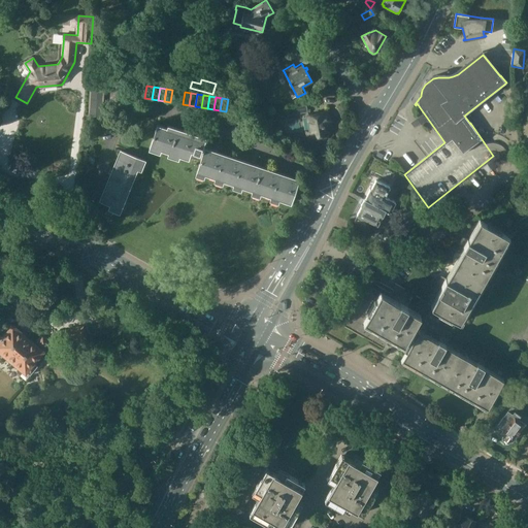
[(231,112),(237,113),(239,101),(234,100),(231,112)]
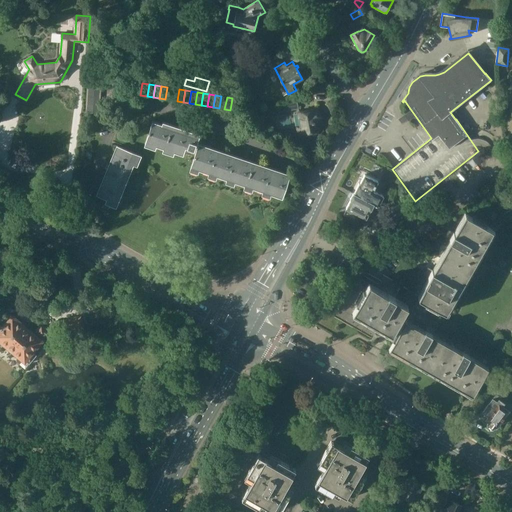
[(287,115),(286,111),(299,108),(296,98),(277,107),(279,116),(287,115)]
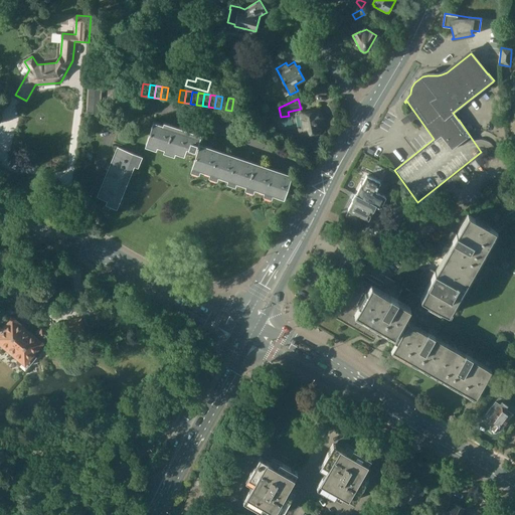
[(338,108),(334,102),(328,106),(332,112),(338,108)]
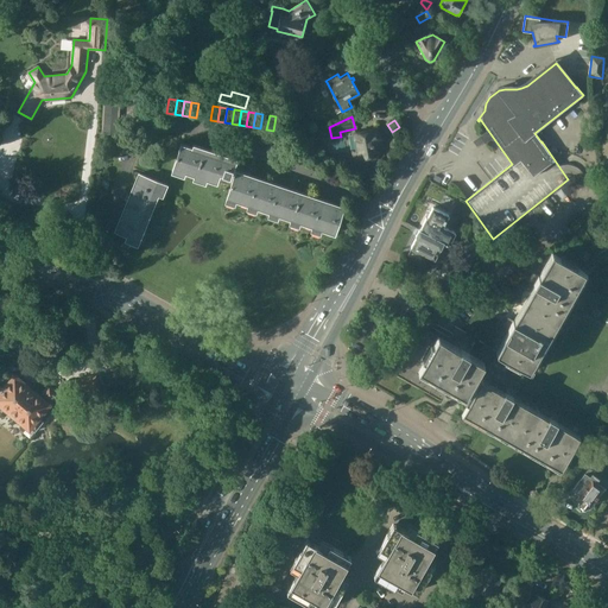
[(302,135),(289,127),(284,134),(297,143),(302,135)]
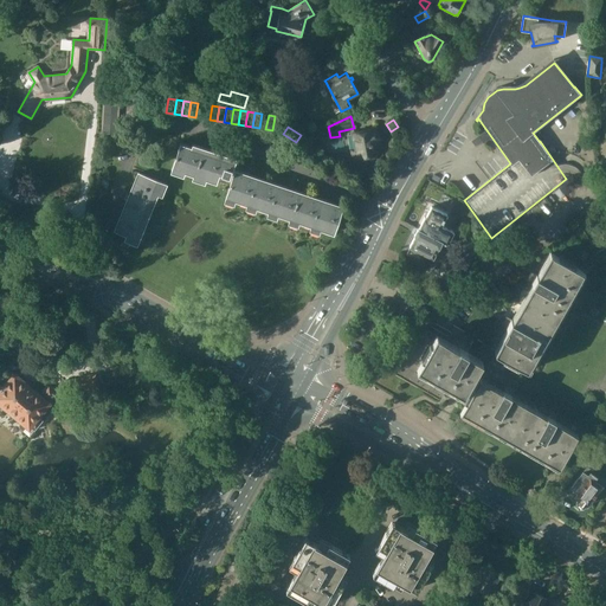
[(385,144),(375,127),(368,131),(354,134),(358,150),(352,153),(353,161),(376,156),(375,149),(385,144)]
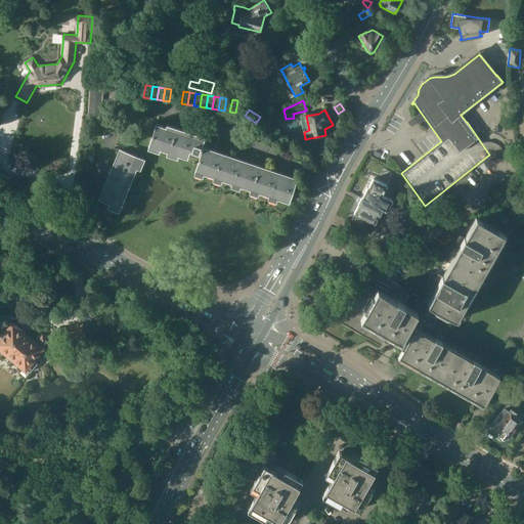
[(157,123),(148,147),(159,150),(160,147),(168,149),(167,154),(177,157),(178,154),(187,156),(190,146),(192,146),(191,149),(199,153),(204,136),(194,133),(193,136),(157,123)]
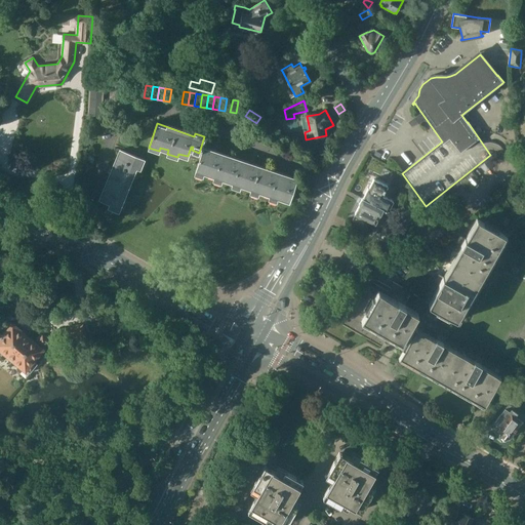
[(112,168),(109,174),(111,175),(101,200),(110,204),(109,207),(109,208),(111,204),(120,208),(140,159),(145,160),(121,150),(113,168),(112,168)]
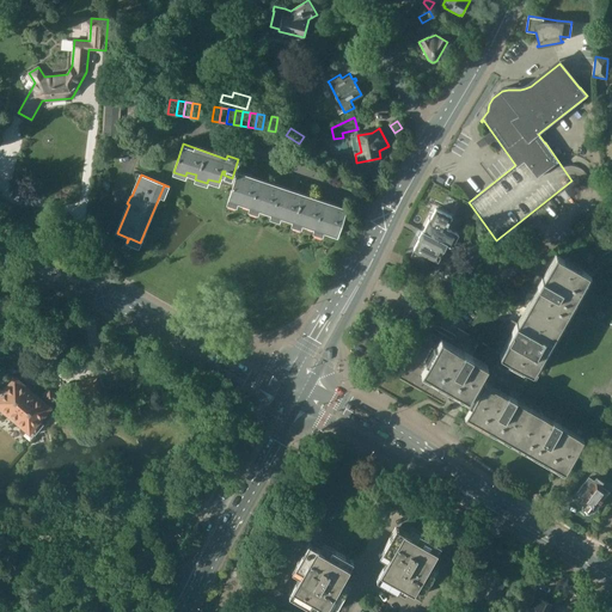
[(346,212),(237,175),(228,199),(337,236),(346,212)]
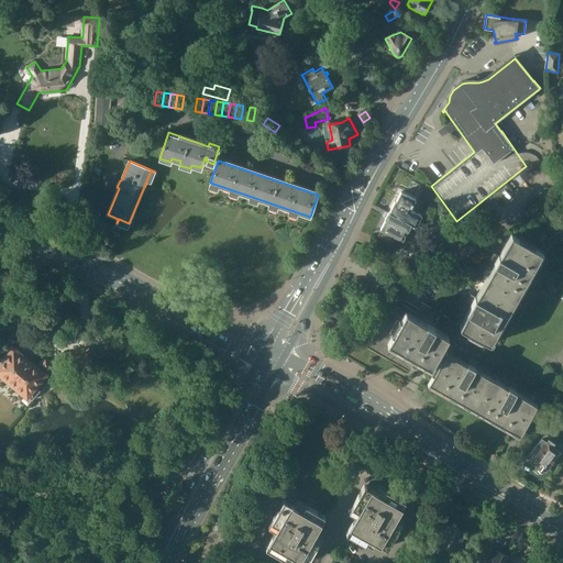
[(516,178),(520,185),(525,181),(520,175),(516,178)]
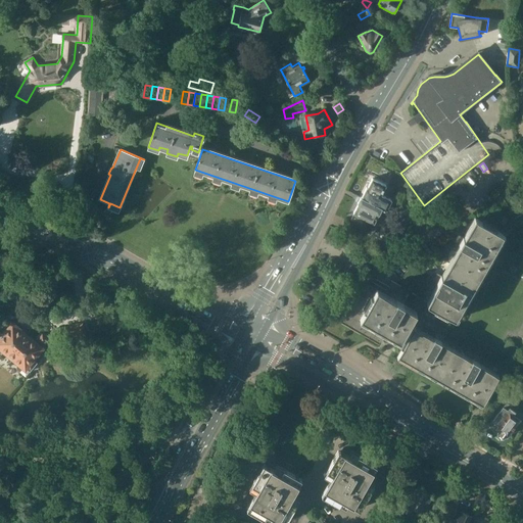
[(389,216),(390,211),(386,209),(391,200),(381,195),(386,185),(374,179),(369,188),(368,187),(363,197),(361,197),(360,199),(389,216)]
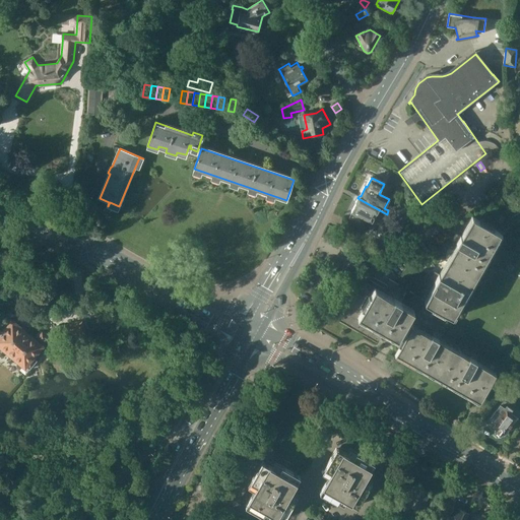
[(387,214),(358,198),(355,200),(356,202),(352,211),(352,212),(349,217),(359,222),(362,217),(372,222),(372,221),(380,225),(387,214)]
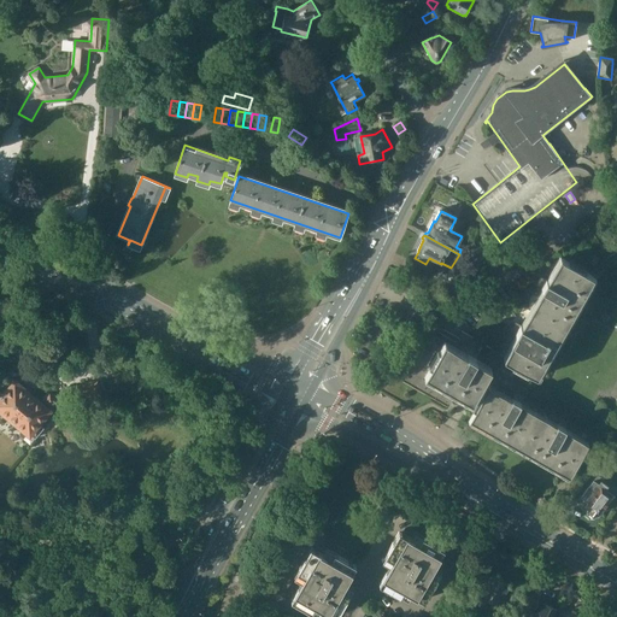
[(597,266),(600,258),(594,254),(589,263),(597,266)]
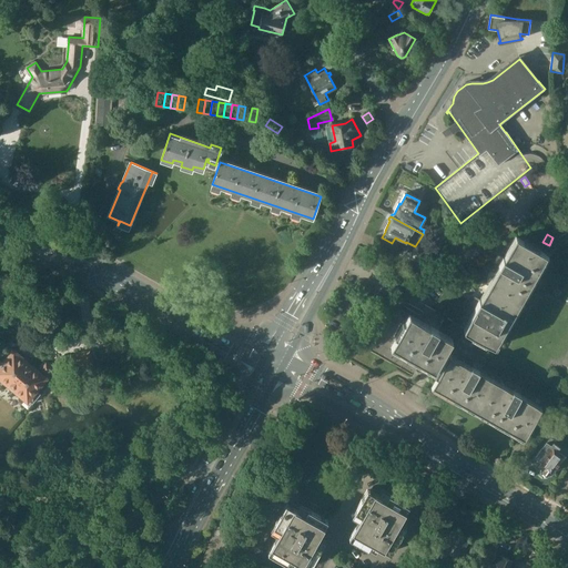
[(395,306),(371,348),(413,373),(425,352),(445,363),(430,389),(521,442),(524,438),(537,415),(537,414),(516,402),(520,395),(513,391),(508,397),(474,378),(478,372),(469,367),(466,374),(453,367),(457,359),(460,353),(474,361),(478,353),(473,350),(479,336),(494,344),(540,263),(546,253),(518,237),(506,259),(498,254),(497,255),(495,260),(494,262),(500,266),(482,300),(475,295),(474,297),(470,302),(470,303),(477,307),(465,328),(473,332),(468,338),(462,335),(454,348),(434,337),(442,323),(427,315),(423,322),(395,306)]
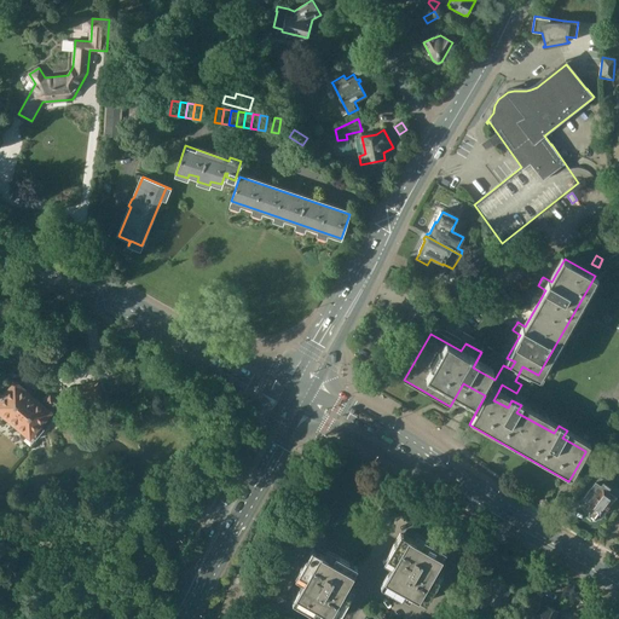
[(457,285),(463,294),(469,289),(463,281),(457,285)]
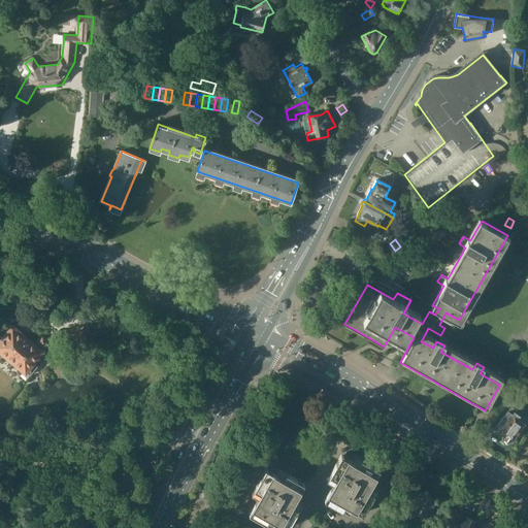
[(444,345),(440,352),(472,369),(476,363),(484,367),(480,373),(499,385),(499,386),(503,389),(527,348),(527,347),(527,281),(526,279),(527,276),(527,259),(502,244),(459,320),(444,345)]
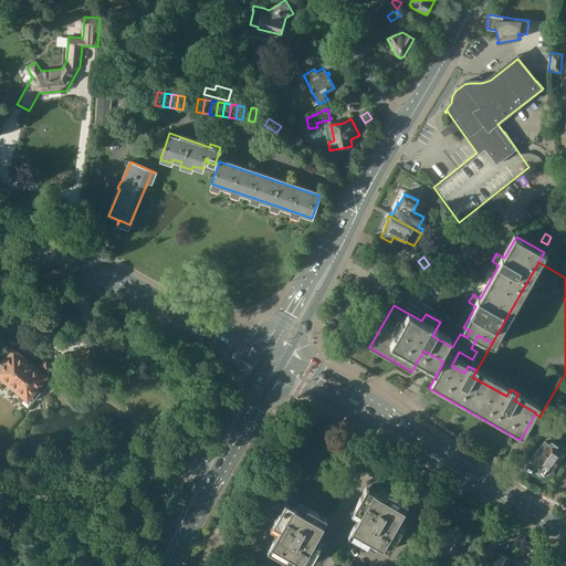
[(41,383),(42,383),(44,379),(44,378),(54,365),(59,364),(61,373),(93,364),(90,348),(56,357),(58,360),(50,362),(45,358),(39,367),(34,364),(32,366),(14,350),(4,362),(0,357),(0,376),(2,379),(4,378),(9,381),(8,385),(12,388),(16,388),(19,390),(19,392),(23,396),(24,395),(33,401),(41,392),(35,388),(39,384),(40,385),(41,383)]
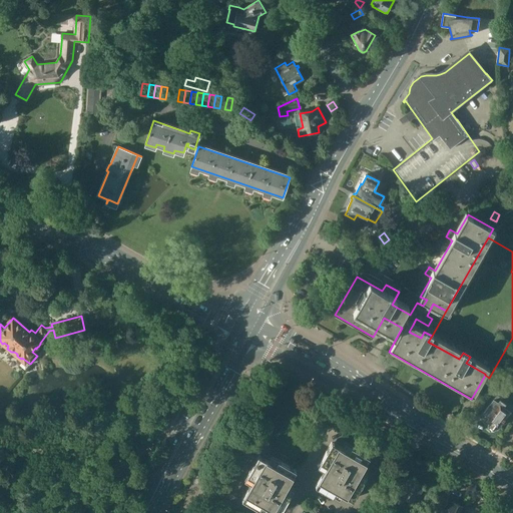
[(512,371),(511,371),(504,381),(510,385),(512,379),(512,371)]
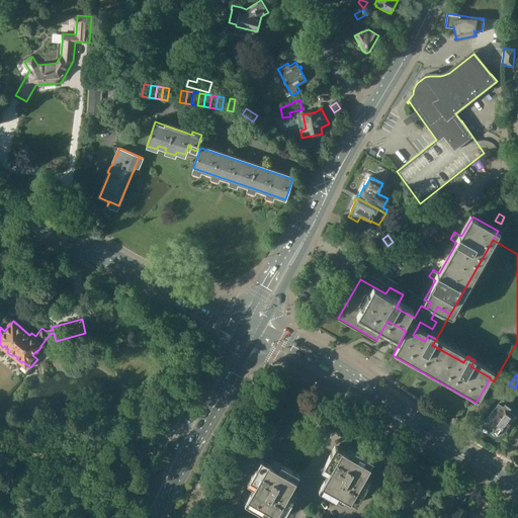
[(488,415),(486,419),(492,423),(494,425),(494,426),(495,430),(498,432),(501,432),(502,432),(515,414),(515,413),(517,411),(510,405),(509,407),(508,407),(505,404),(506,401),(502,398),(498,402),(488,415)]
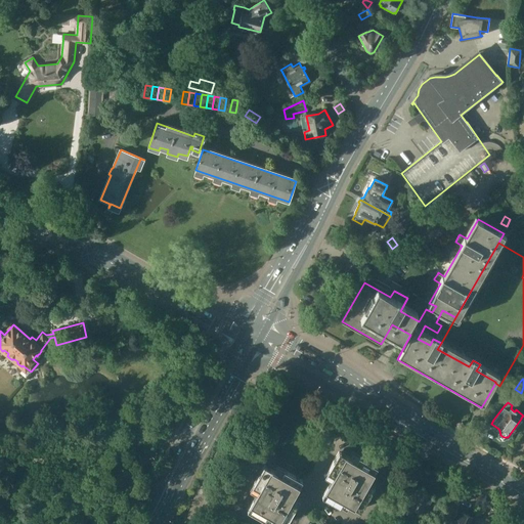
[(375,466),(353,453),(351,459),(340,452),(326,475),(333,479),(323,494),(346,507),(349,501),(359,508),(369,489),(363,485),(375,466)]
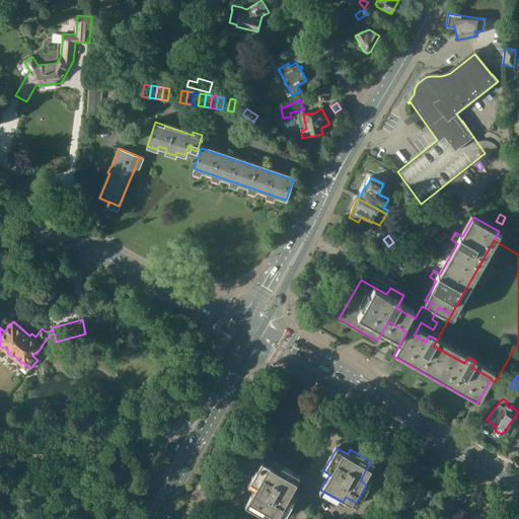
[(298,474),(276,462),(273,467),(263,461),(252,479),(258,483),(247,503),(269,515),(272,510),(282,516),(295,494),(289,490),(298,474)]
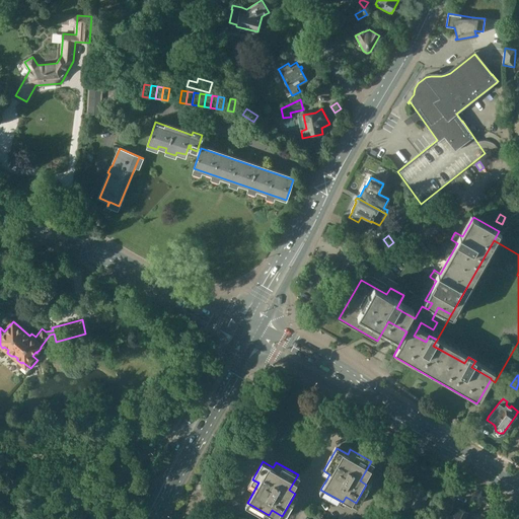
[(400,478),(390,498),(396,501),(406,483),(400,478)]
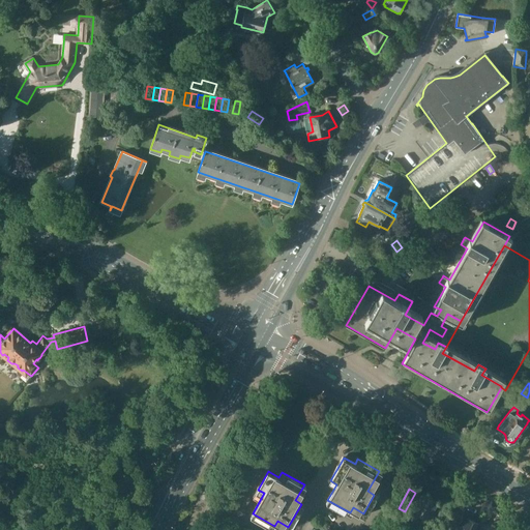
[(484,529),(486,529),(480,526),(481,525),(464,517),(459,528),(457,529),(484,529)]
